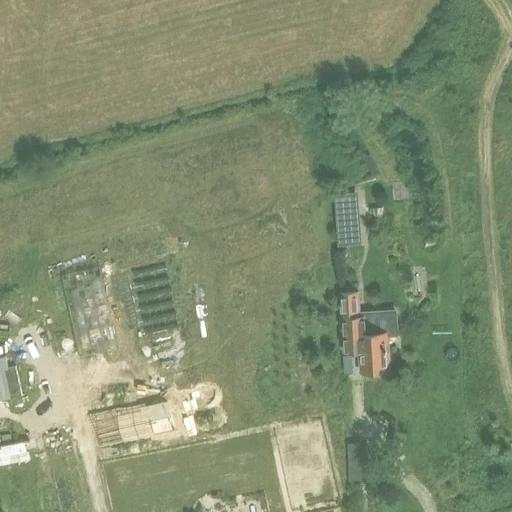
[(352,192),(335,193),(338,244),(356,243),(352,192)]
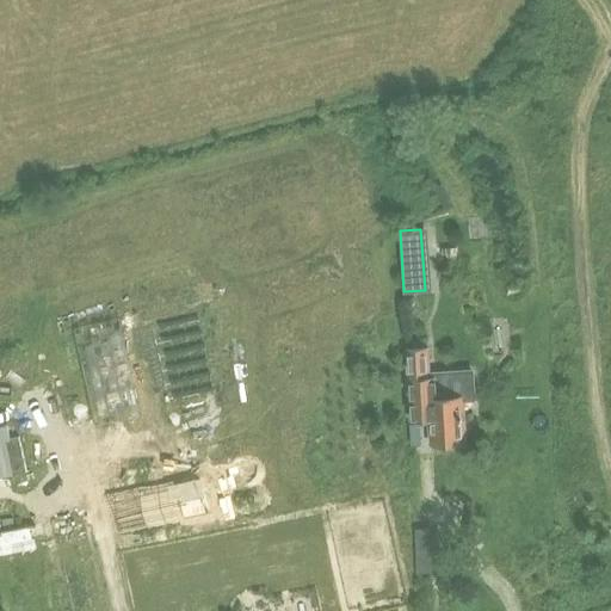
[(429,347),(405,349),(408,419),(430,418),(431,442),(463,440),(462,400),(474,400),(473,370),(429,371),(429,347)]
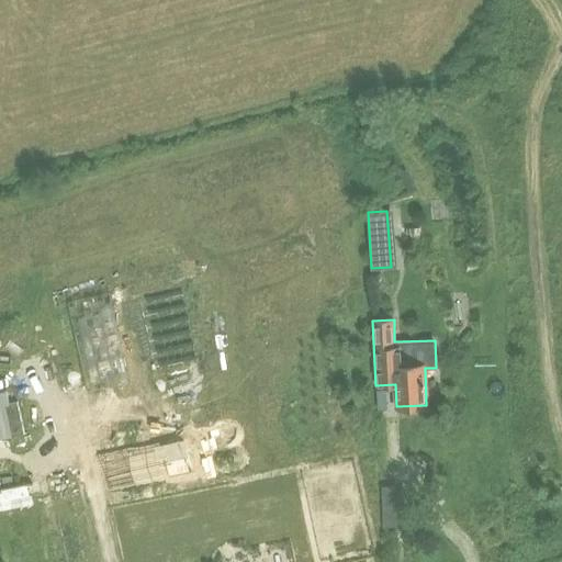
[(107,428),(93,364),(54,373),(68,437),(107,428)]
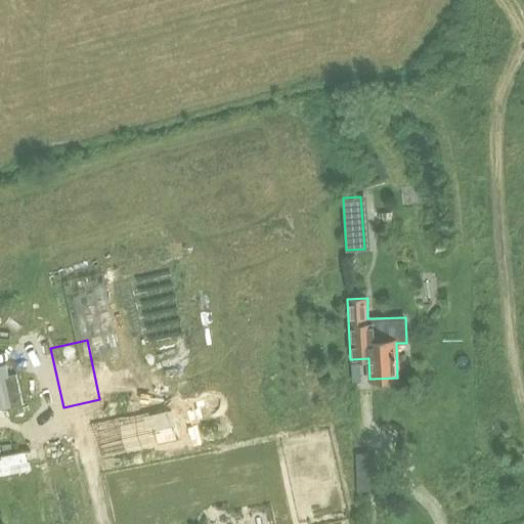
[(0,408),(23,404),(16,375),(9,376),(6,364),(0,365),(0,408)]
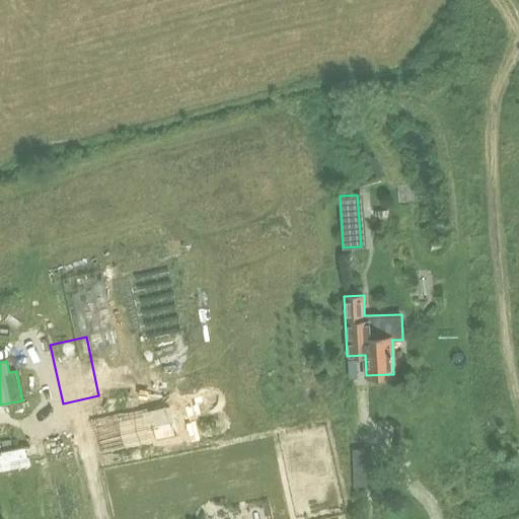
[(170,406),(151,412),(157,439),(177,434),(170,406)]
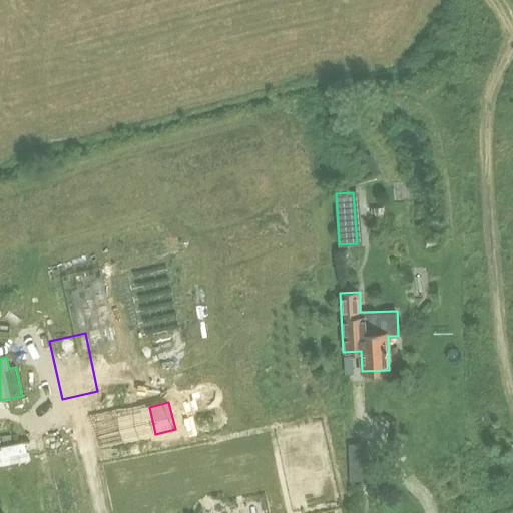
[(155,434),(149,407),(117,414),(123,441),(155,434)]
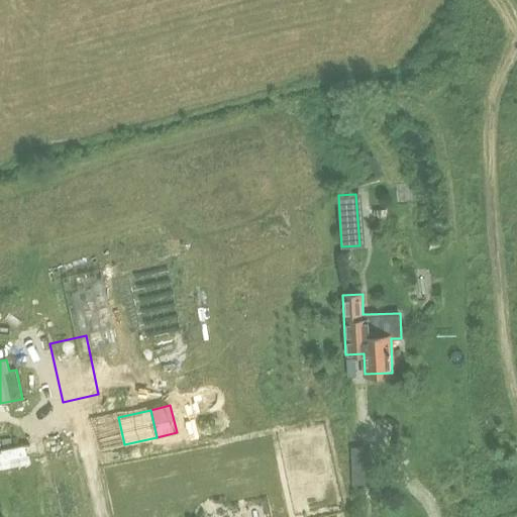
[(319,478),(295,483),(297,491),(321,486),(319,478)]
